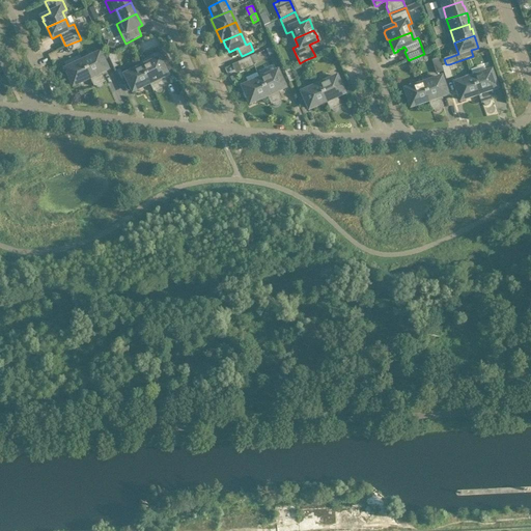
[(70,53),(79,48),(82,47),(79,40),(65,46),(70,53)]
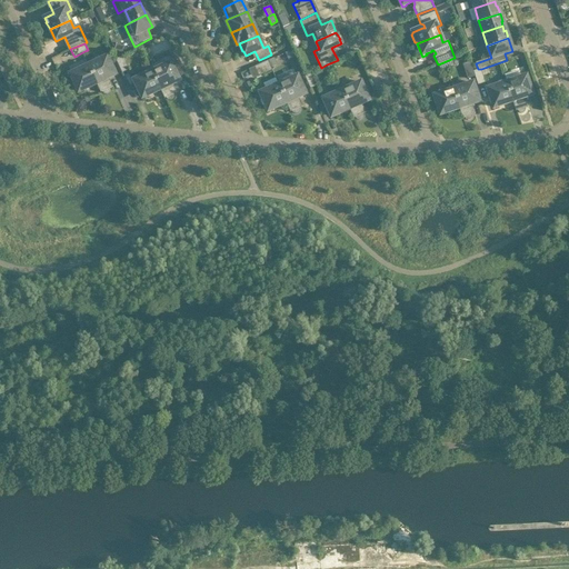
[(121,52),(125,46),(117,43),(113,50),(121,52)]
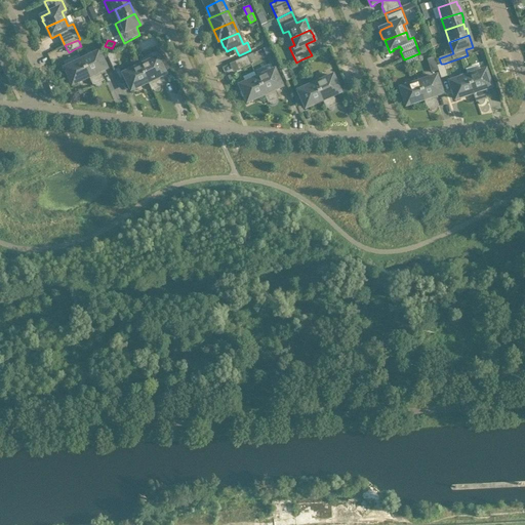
[(267,55),(273,52),(270,46),(264,49),(267,55)]
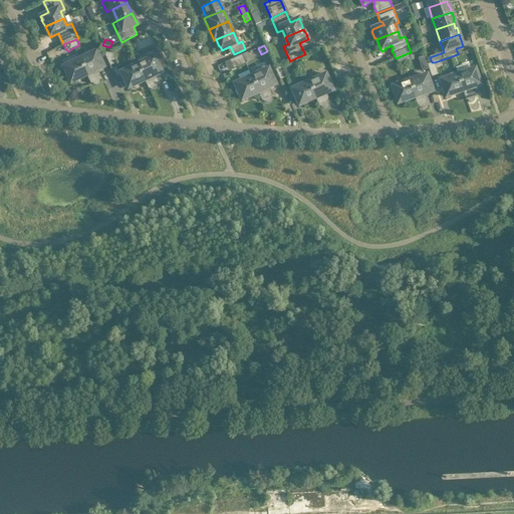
[(110,66),(116,63),(111,50),(104,53),(106,56),(110,66)]
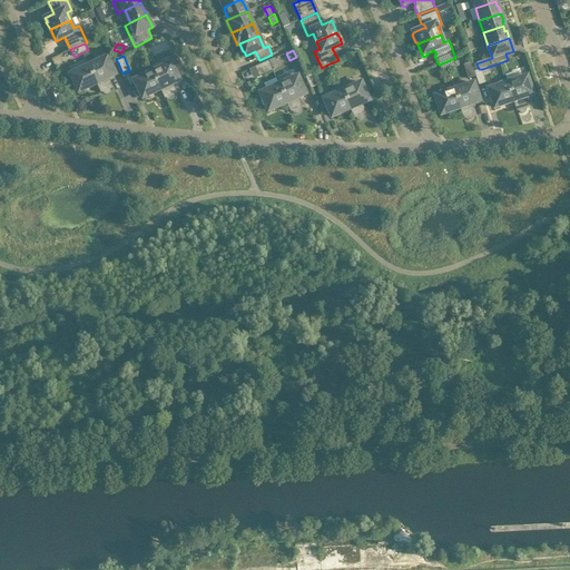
[(89,66),(88,66),(97,84),(100,92),(101,92),(102,92),(102,94),(104,95),(106,95),(107,95),(108,95),(109,94),(110,92),(110,91),(110,90),(110,88),(106,79),(109,78),(116,75),(107,57),(89,66)]
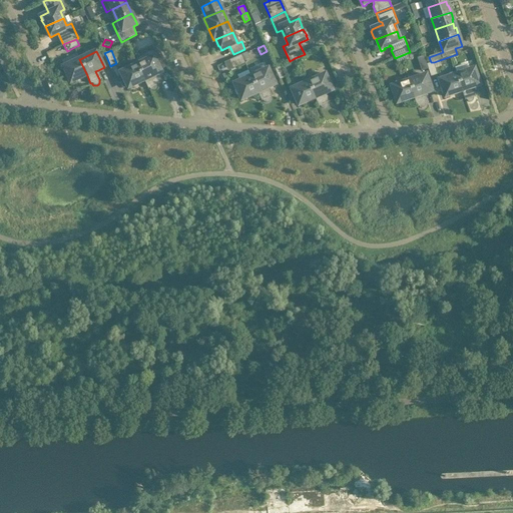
[(407,53),(395,58),(397,64),(407,61),(410,59),(407,53)]
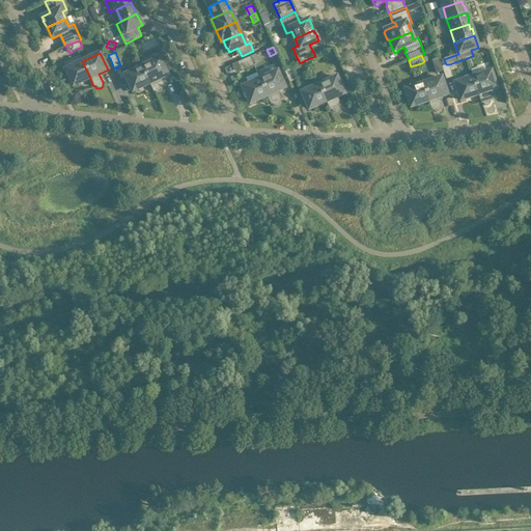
[(250,57),(238,62),(241,68),(242,72),(254,65),(253,63),(250,57)]
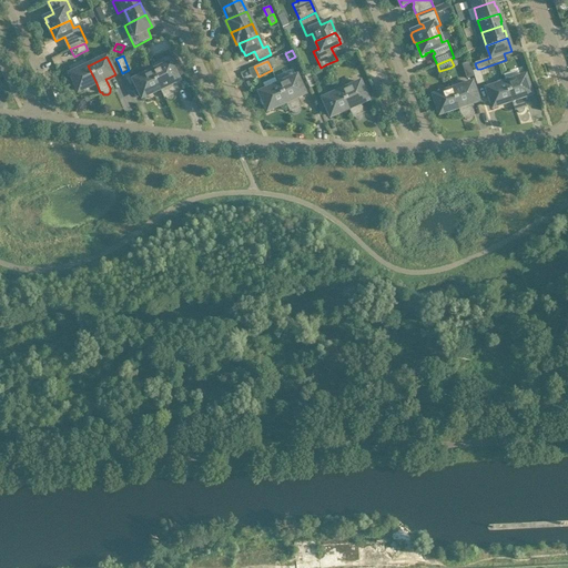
[(152,71),(161,89),(160,90),(164,99),(165,98),(166,99),(168,100),(169,100),(170,100),(172,100),(173,99),(173,98),(174,97),(174,95),(173,94),(170,85),(172,83),(179,80),(173,68),(171,62),(152,71)]
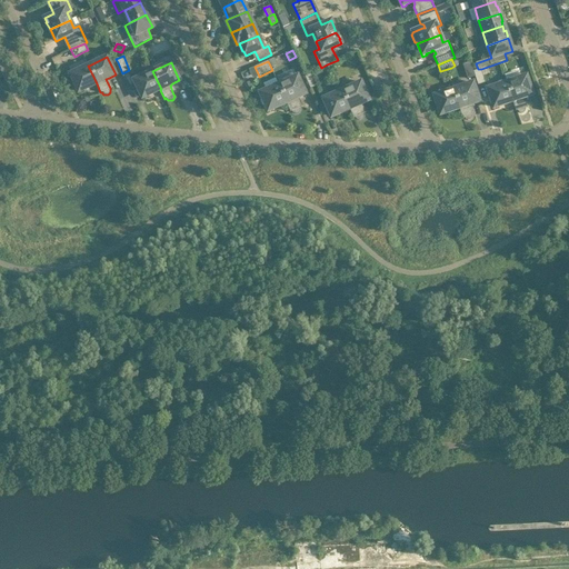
[(79,91),(97,83),(88,66),(71,73),(73,79),(71,80),(75,88),(77,87),(79,91)]
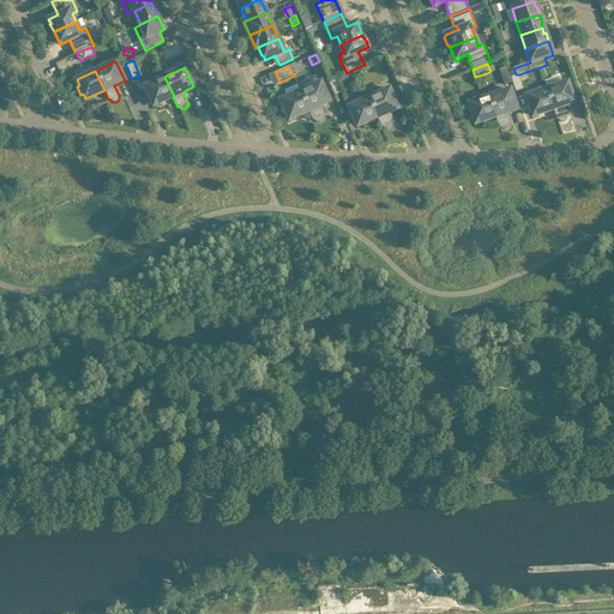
[(510,74),(501,77),(505,85),(512,83),(510,74)]
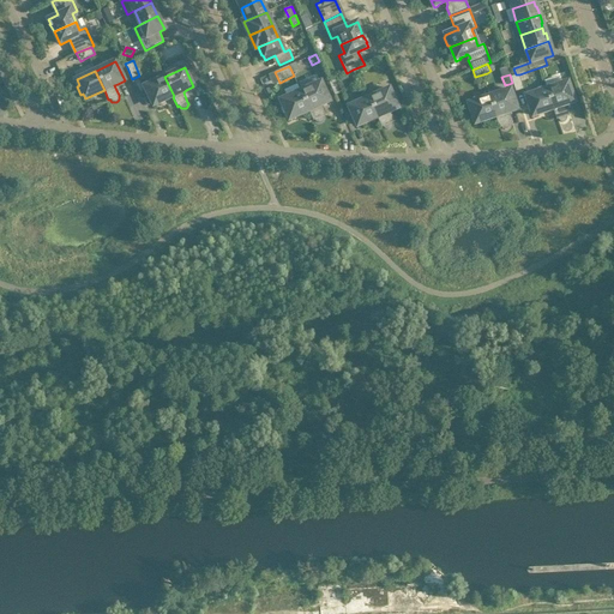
[(516,92),(524,89),(519,74),(516,74),(511,77),(516,92)]
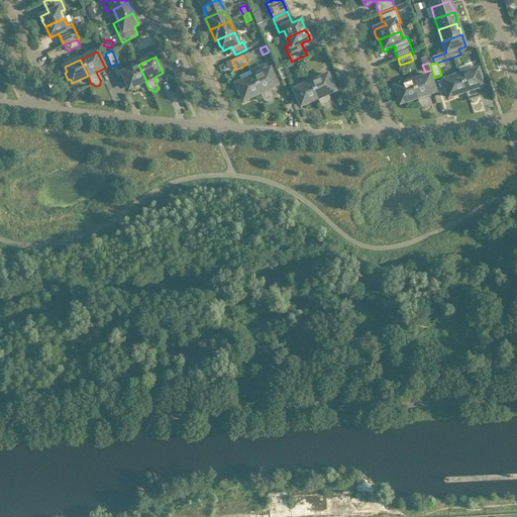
[(138,65),(122,73),(124,77),(122,78),(126,85),(128,84),(130,89),(145,82),(146,81),(138,65)]
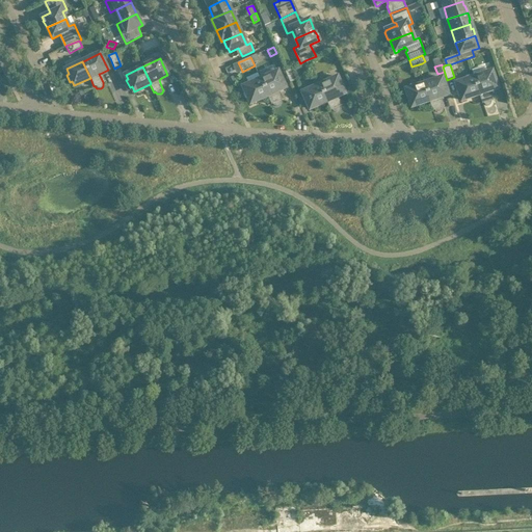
[(290,83),(297,80),(292,71),(291,68),(285,71),(286,74),(290,83)]
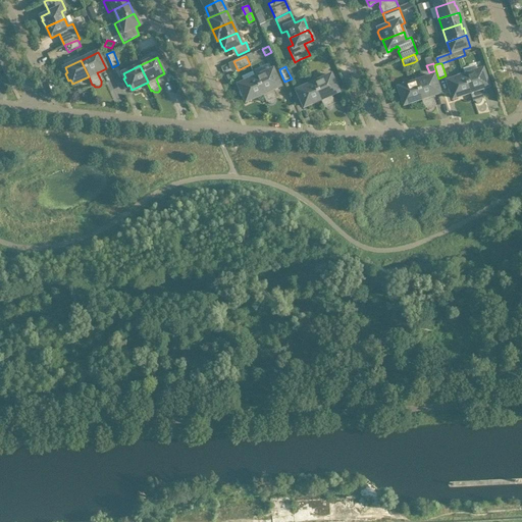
[(273,69),(256,77),(263,94),(262,95),(266,103),(267,102),(268,103),(269,104),(270,104),(271,104),(273,104),(274,103),(274,102),(275,101),(275,100),(275,99),(271,91),(274,90),(280,87),(273,69)]
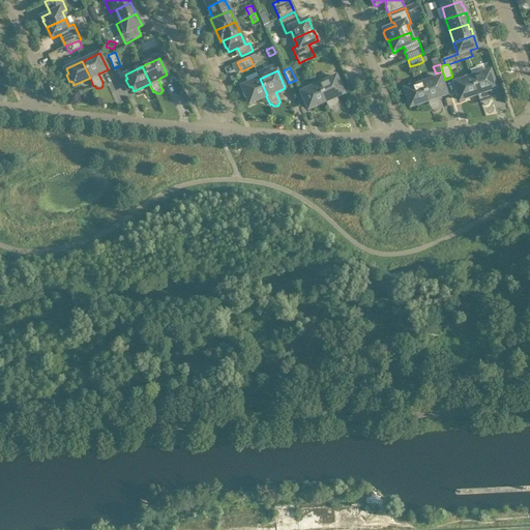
[(490,70),(472,77),(478,94),(477,94),(480,104),(481,102),(482,104),(483,105),(484,106),(486,106),(487,106),(488,105),(489,104),(490,102),(490,101),(490,100),(487,91),(490,90),(496,88),(490,70)]
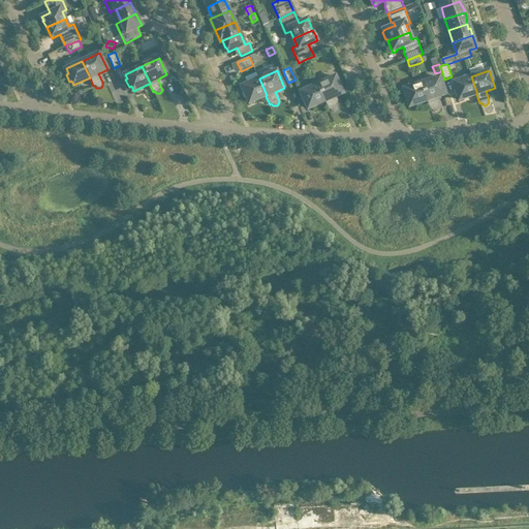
[(335,76),(318,84),(325,101),(324,101),(329,110),(330,110),(331,111),(332,111),(333,112),(334,112),(336,112),(337,111),(337,110),(338,109),(338,107),(338,105),(334,97),(337,96),(343,93),(335,76)]
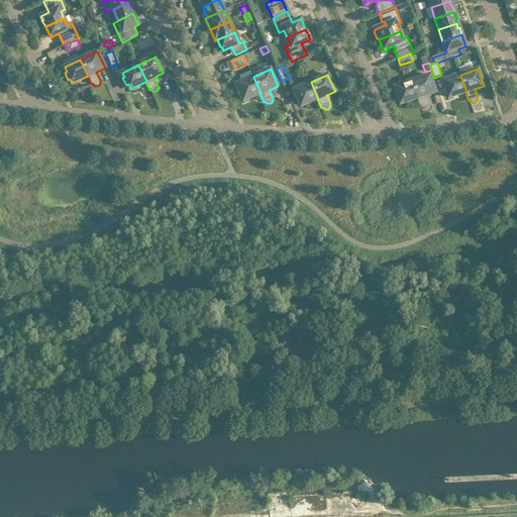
[(445,85),(443,86),(446,94),(448,93),(449,98),(466,92),(467,92),(460,75),(443,81),(445,85)]
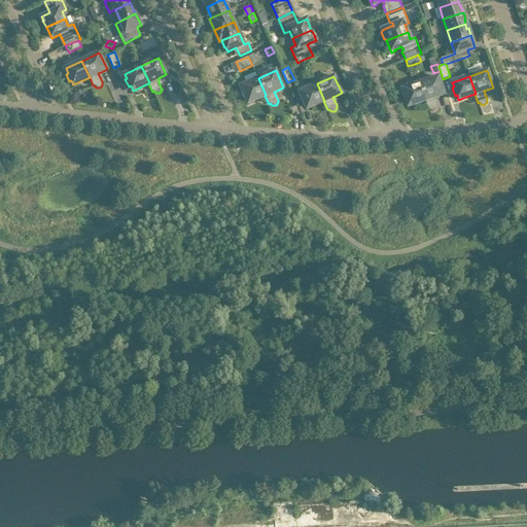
[(437,77),(420,82),(426,100),(425,101),(428,109),(429,109),(430,110),(431,111),(432,111),(433,111),(434,111),(435,110),(436,110),(437,108),(437,107),(437,106),(434,98),(437,97),(444,94),(437,77)]
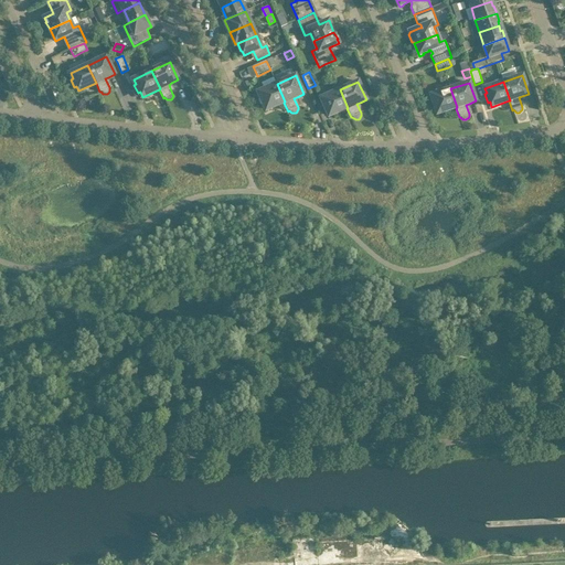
[(262,96),(259,97),(263,106),(265,105),(267,109),(284,103),(285,102),(277,84),(276,84),(265,89),(259,92),(262,96)]
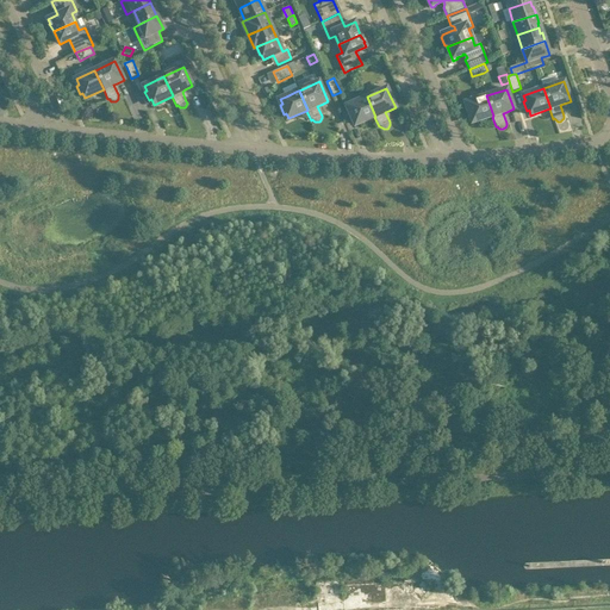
[(468,107),(466,109),(470,118),(472,117),(473,123),(492,117),(493,116),(486,95),(466,103),(468,107)]
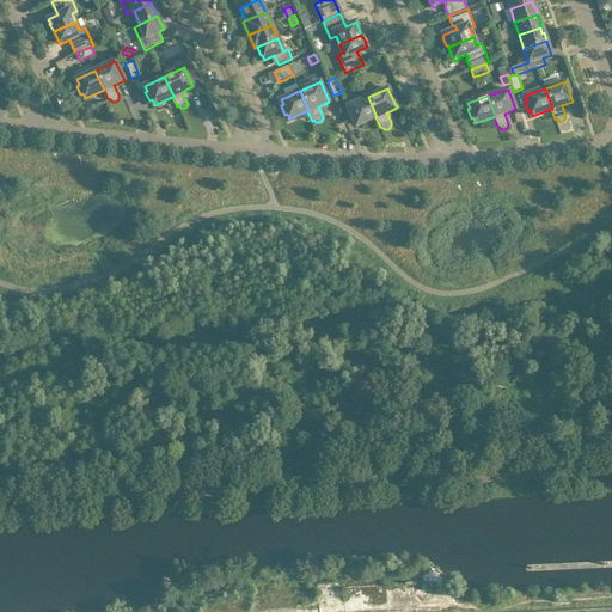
[(368,97),(349,106),(352,111),(349,112),(353,121),(355,121),(357,126),(375,117),(377,117),(368,97)]
